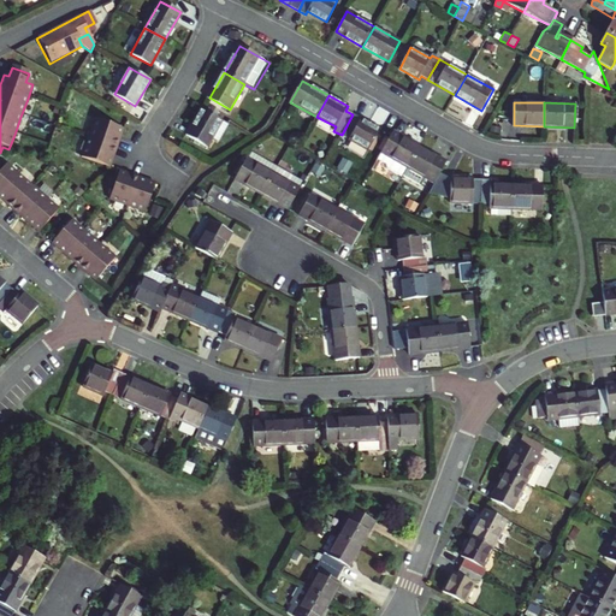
[(230,124),(202,110),(187,135),(207,148),(213,138),(219,142),(230,124)]
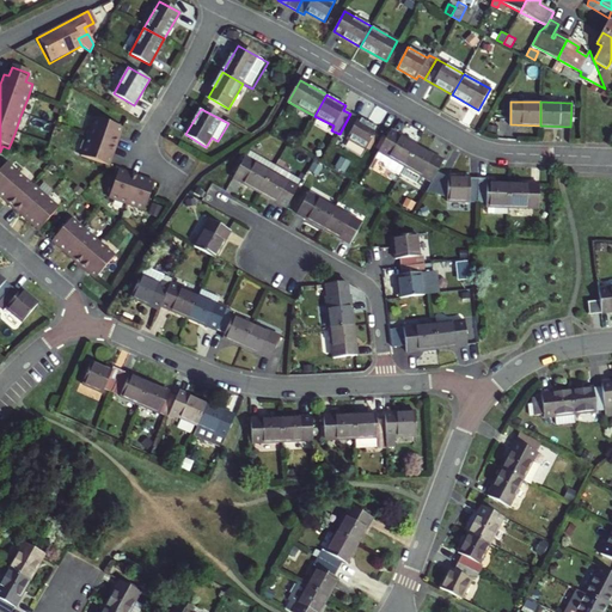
[(350,114),(340,134),(366,150),(377,128),(350,114)]
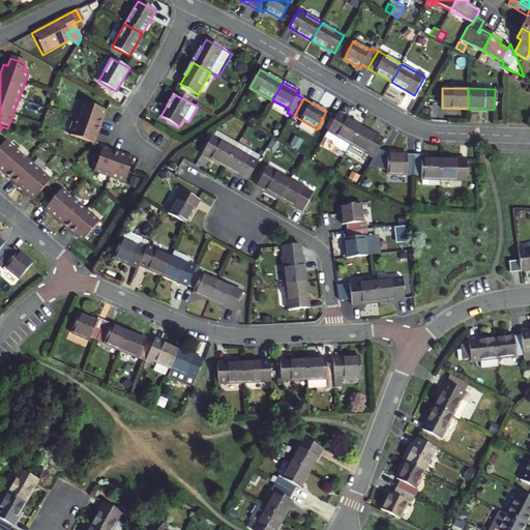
[(105,114),(81,106),(75,121),(69,138),(93,147),(99,130),(105,114)]
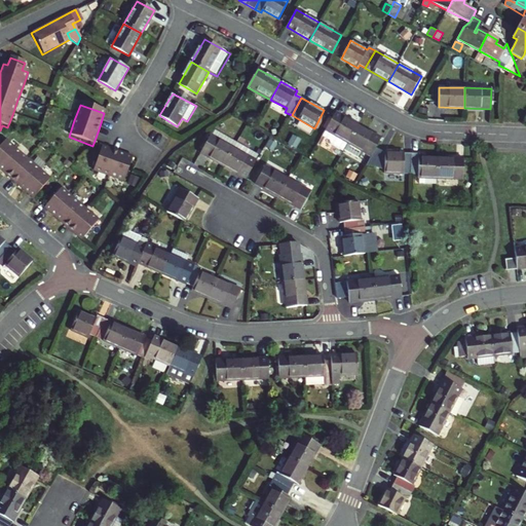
[(335,113),(325,130),(322,136),(331,142),(332,145),(343,151),(348,144),(359,125),(335,113)]
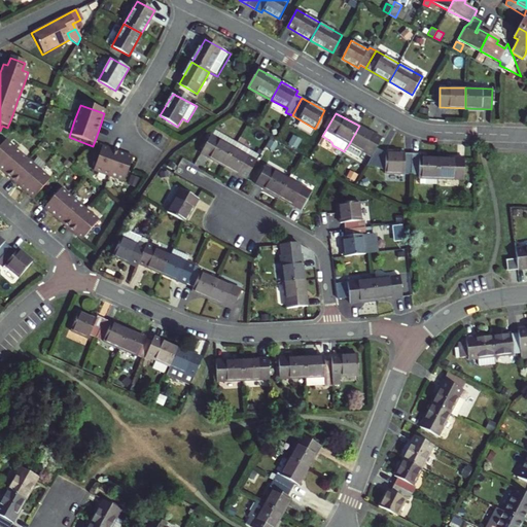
[(359,126),(349,144),(372,156),(376,148),(382,139),(359,126)]
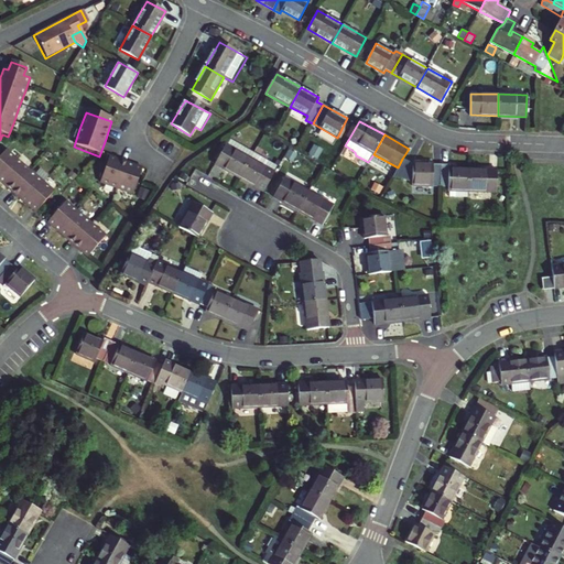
[(255,152),(229,138),(226,144),(250,159),(255,152)]
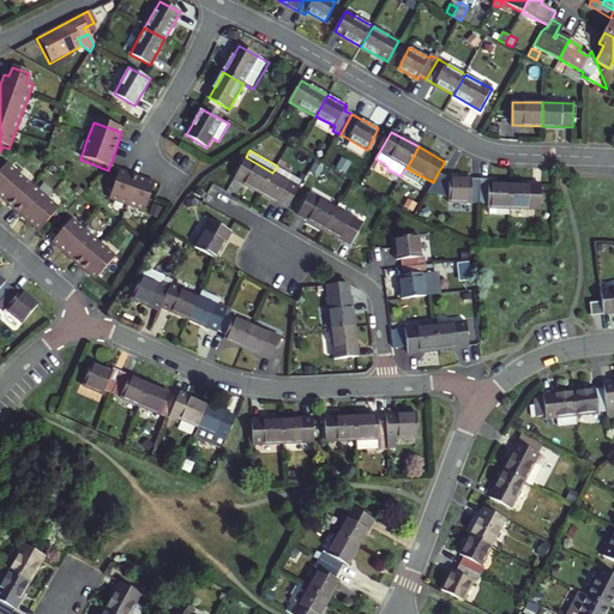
[(272,173),(246,157),(234,179),(262,193),(272,173)]
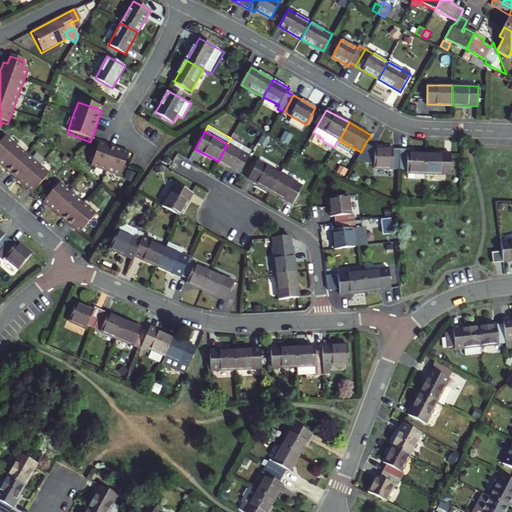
[(0,143),(0,167),(32,196),(49,177),(38,168),(26,157),(14,147),(4,138),(0,143)]
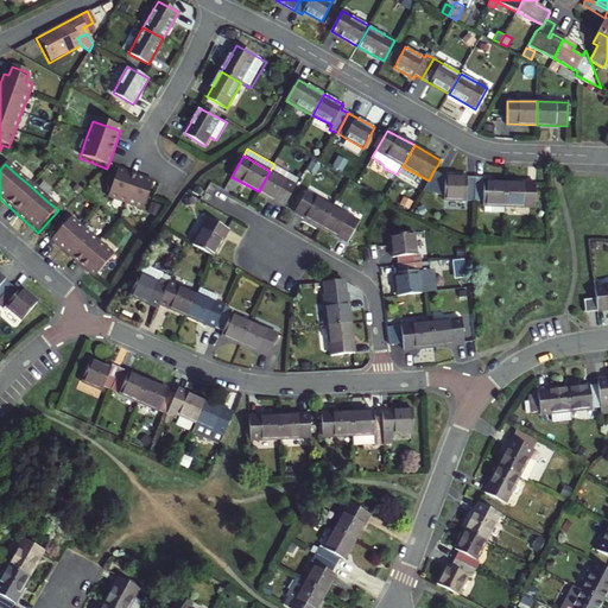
[(301,178),(274,164),(270,171),(297,185),(301,178)]
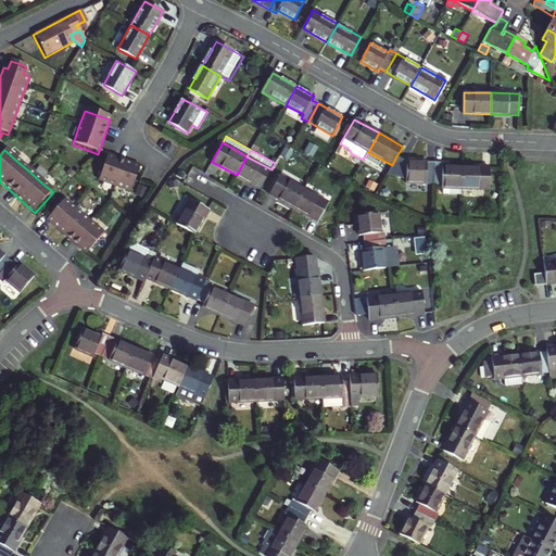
[(123,163),(106,156),(98,182),(114,188),(130,194),(139,168),(123,163)]
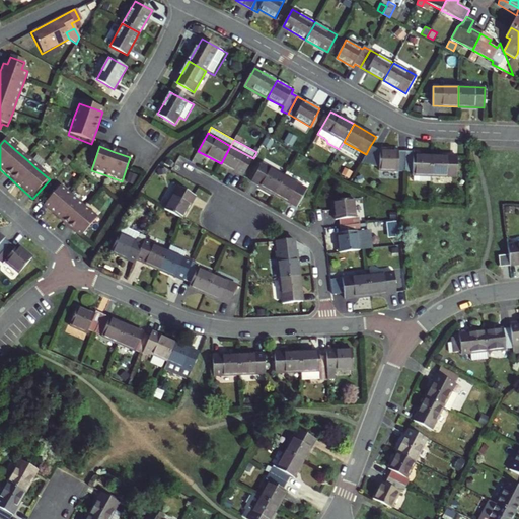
[(230,146),(221,163),(243,176),(253,158),(230,146)]
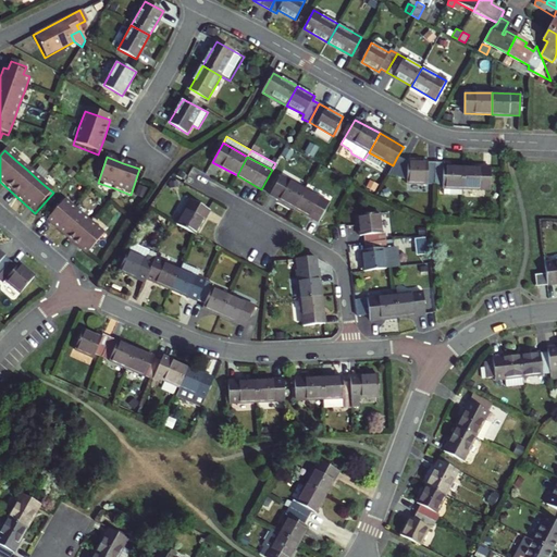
[(406,183),(435,184),(436,162),(407,162),(397,157),(393,165),(387,176),(406,176),(406,183)]
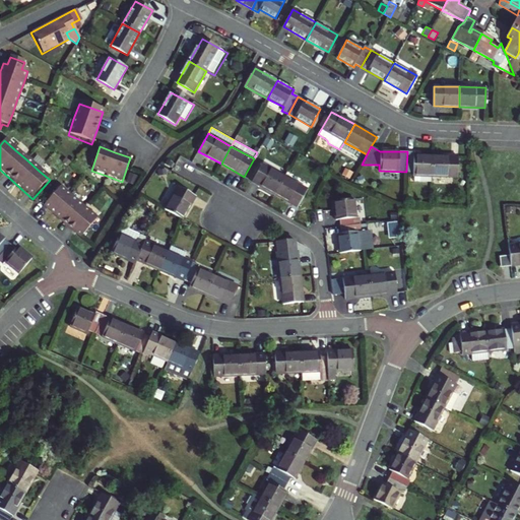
[(413,176),(433,177),(433,156),(414,156),(414,151),(407,151),(406,172),(413,172),(413,176)]
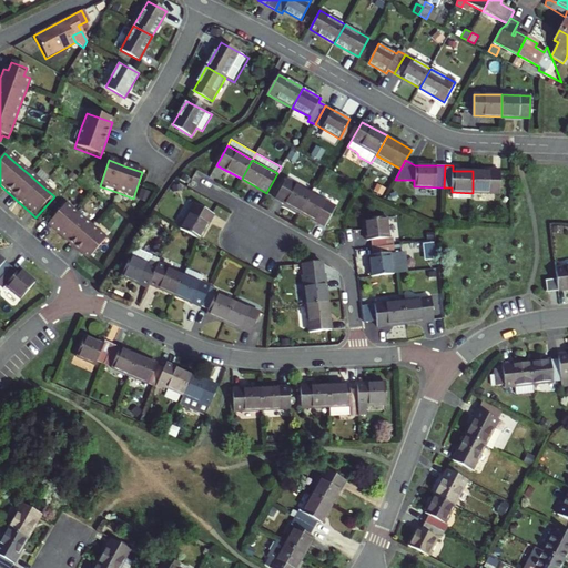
[(500,172),(473,171),(473,193),(499,193),(500,172)]
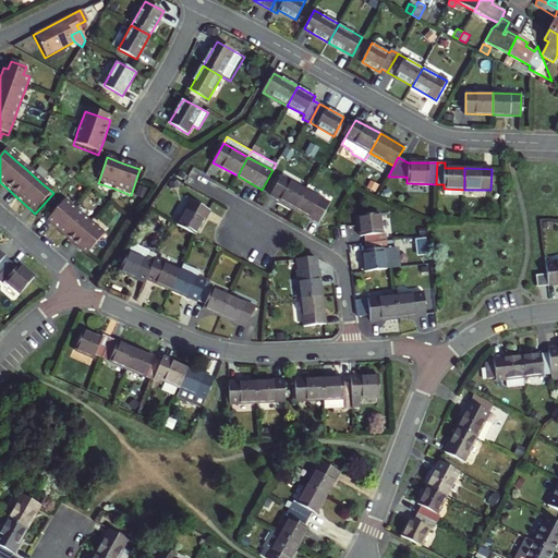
[(305,190),(281,176),(271,194),(295,208),(305,190)]
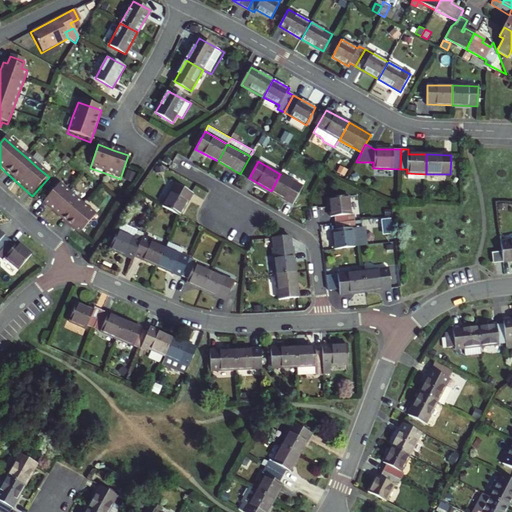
[(303,186),(280,174),(271,191),(293,203),(303,186)]
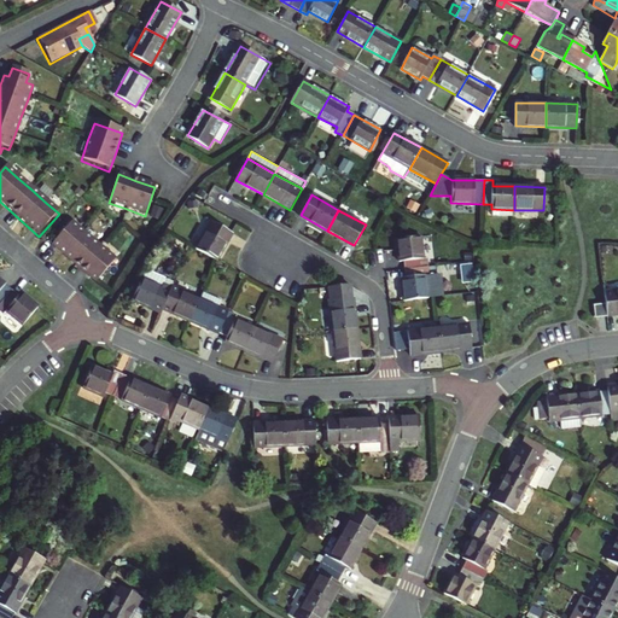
[(211,222),(196,249),(217,261),(232,234),(211,222)]
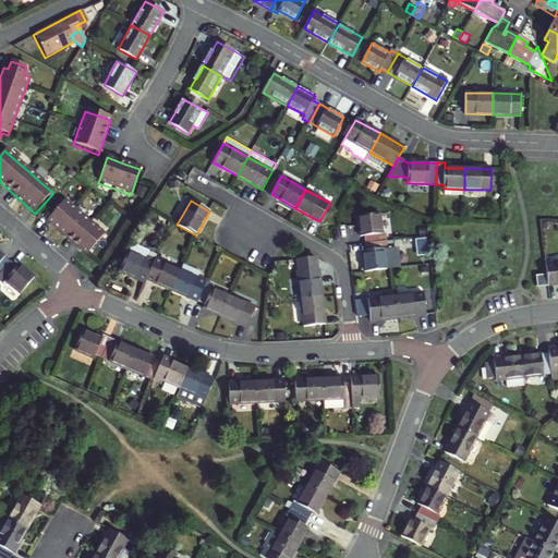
[(89,225),(63,202),(46,222),(57,232),(72,245),(86,257),(104,237),(89,225)]
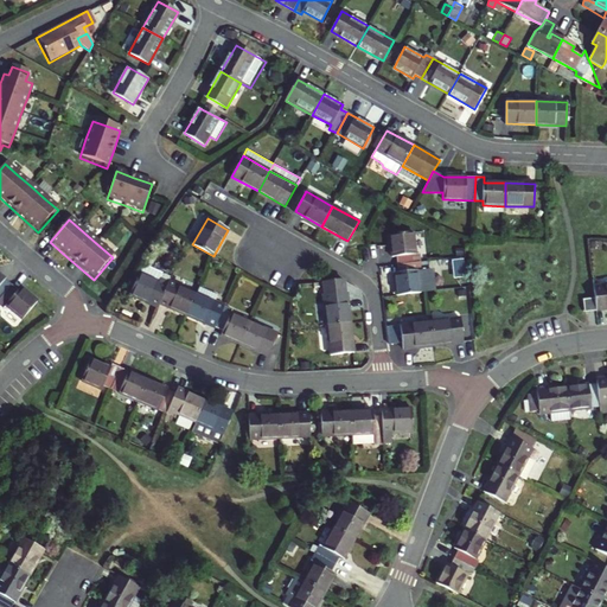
[(397,256),(398,264),(421,262),(420,254),(416,254),(414,232),(390,236),(393,256),(397,256)]
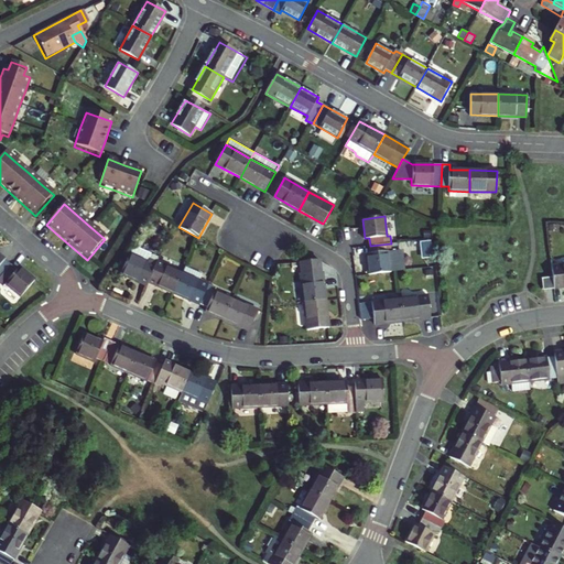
[(423,240),(424,257),(434,256),(432,240),(423,240)]
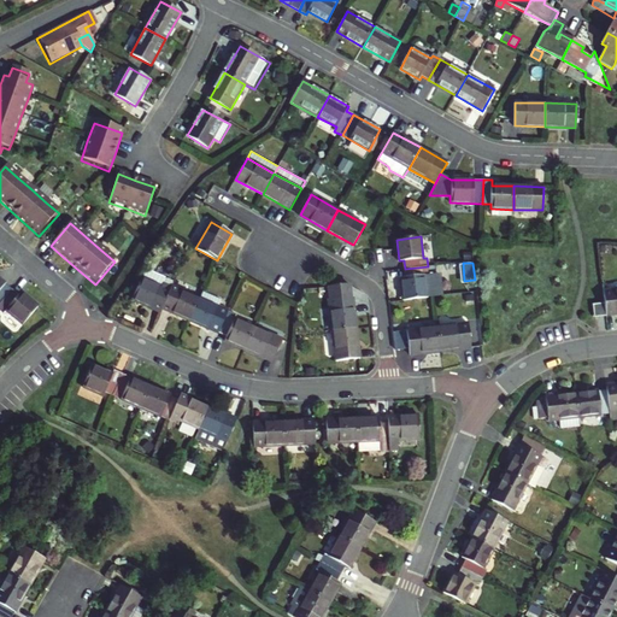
[(401,278),(403,300),(434,297),(436,297),(434,275),(429,275),(428,266),(405,269),(405,278),(401,278)]
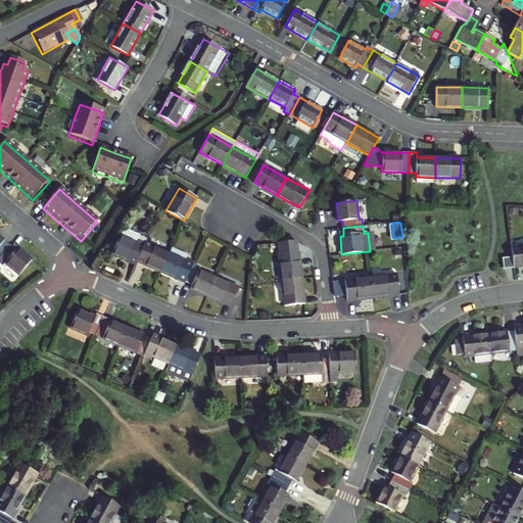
[(130,257),(137,260),(145,242),(139,239),(140,237),(125,230),(122,237),(121,236),(112,254),(129,262),(130,257)]
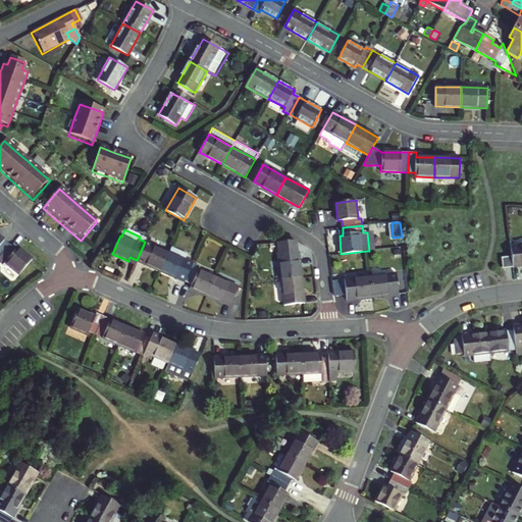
[(0,256),(10,245),(0,236),(0,256)]
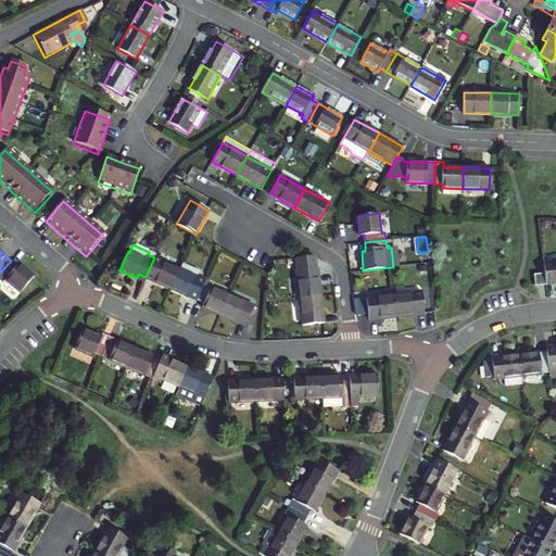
[(146,277),(172,289),(180,269),(154,257),(146,277)]
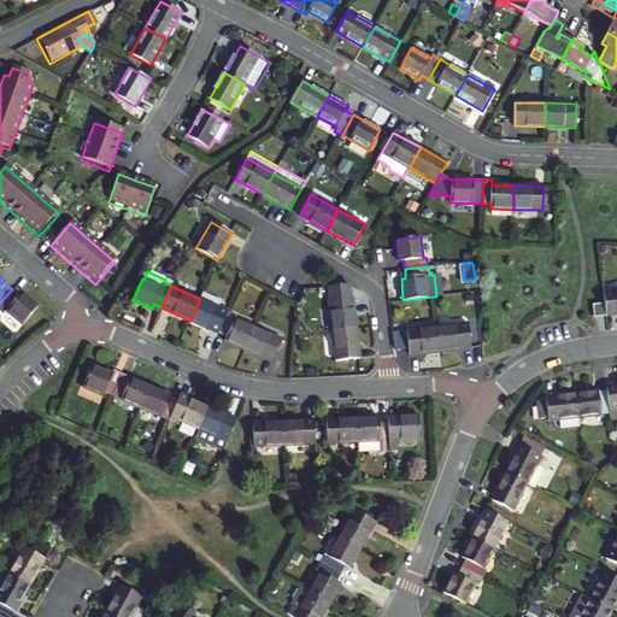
[(19,294),(12,289),(0,303),(0,310),(4,313),(6,311),(23,324),(37,306),(21,292),(19,294)]
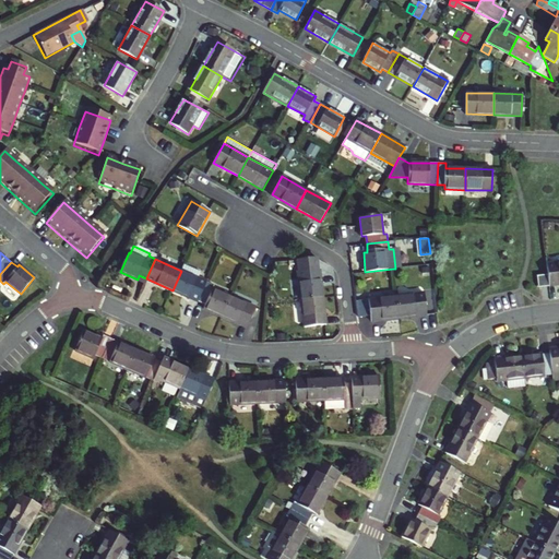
[(548,275),(549,285),(558,284),(558,262),(547,264),(548,275)]
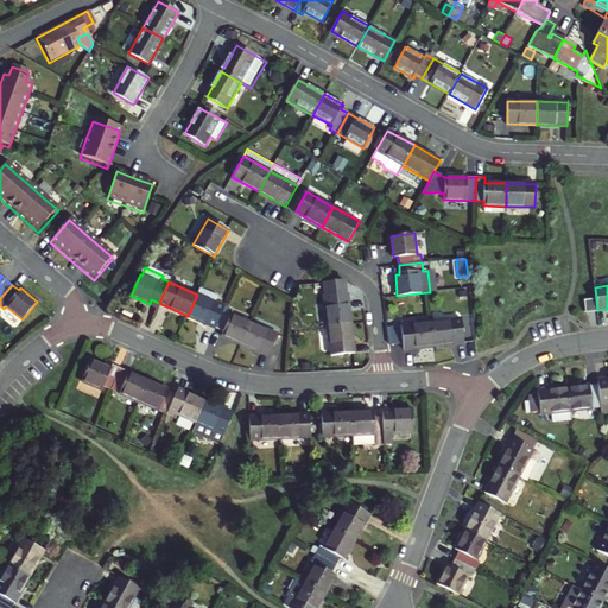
[(324,296),(328,325),(350,323),(347,292),(324,296)]
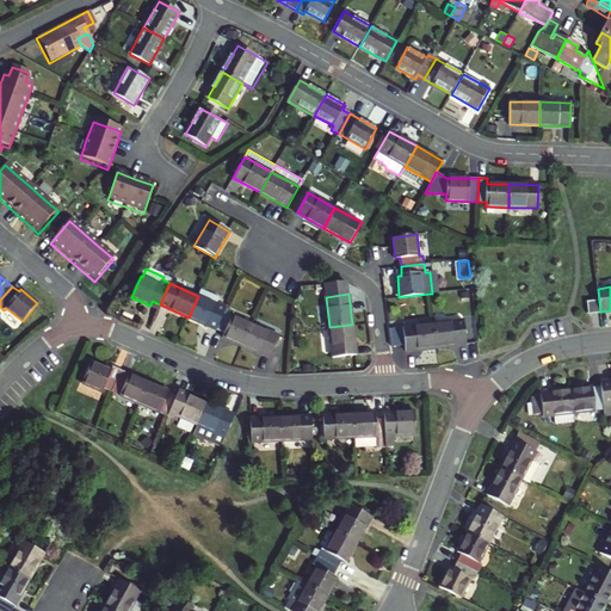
[(226,309),(198,296),(189,318),(217,329),(226,309)]
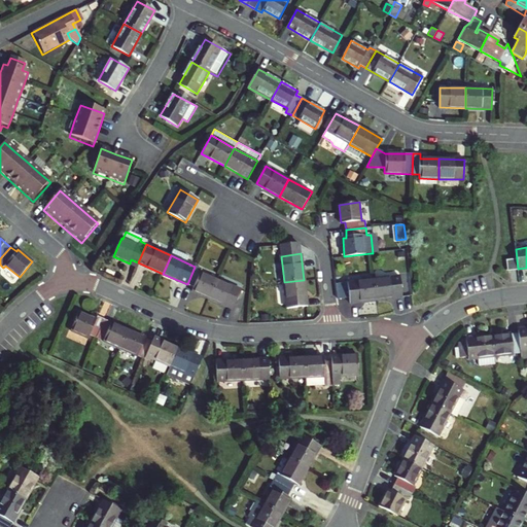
[(518,269),(517,259),(506,260),(507,271),(518,269)]
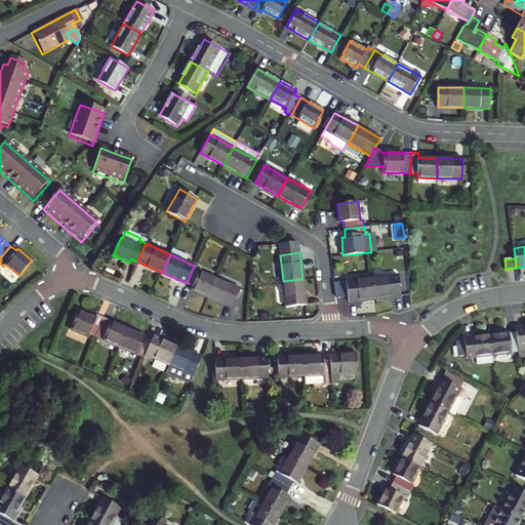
[(208,297),(216,279),(200,272),(201,269),(194,266),(187,283),(193,286),(192,290),(208,297)]
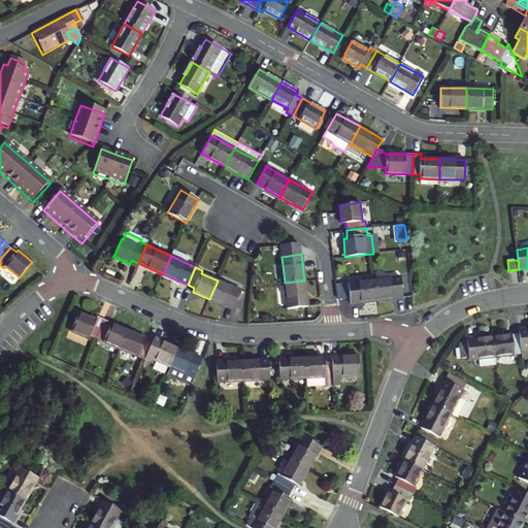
[(374,279),(377,300),(403,297),(400,276),(374,279)]
